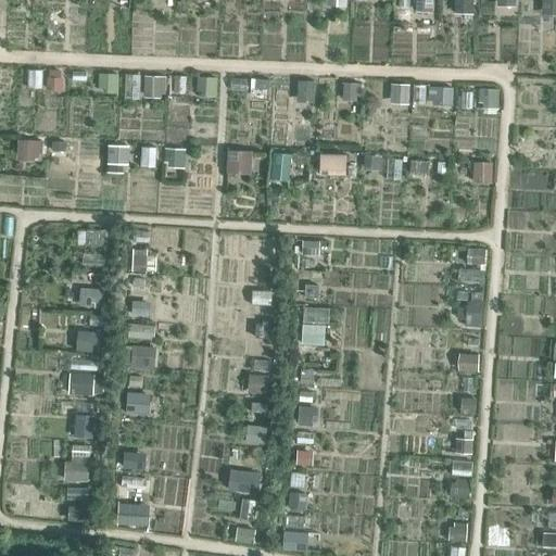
[(415,0),(415,8),(434,10),(434,0),(415,0)]
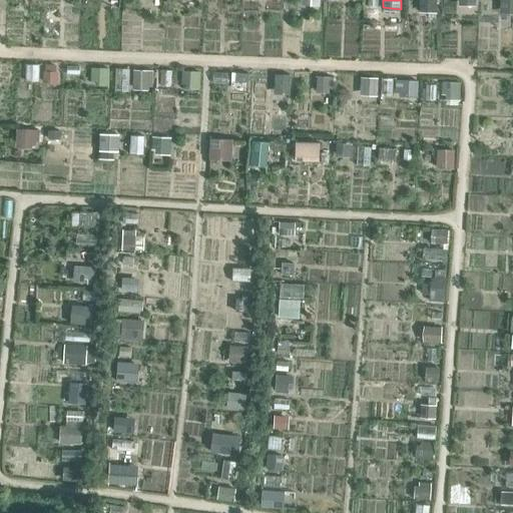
[(421,0),(421,8),(437,9),(437,0),(421,0)]
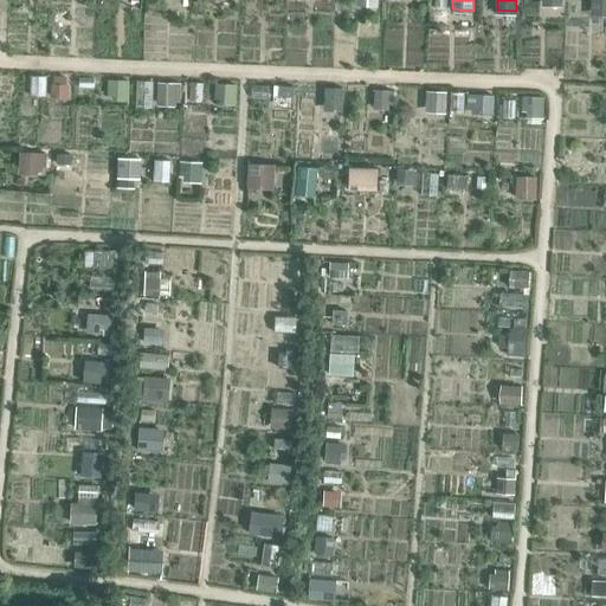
[(605,14),(605,0),(591,0),(591,14),(605,14)]
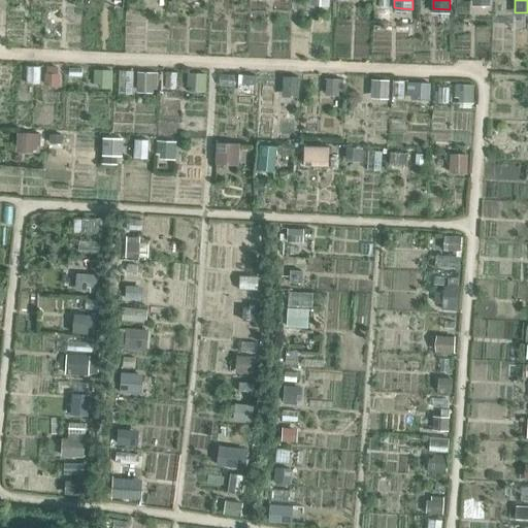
[(58,81),(59,66),(43,65),(42,79),(58,81)]
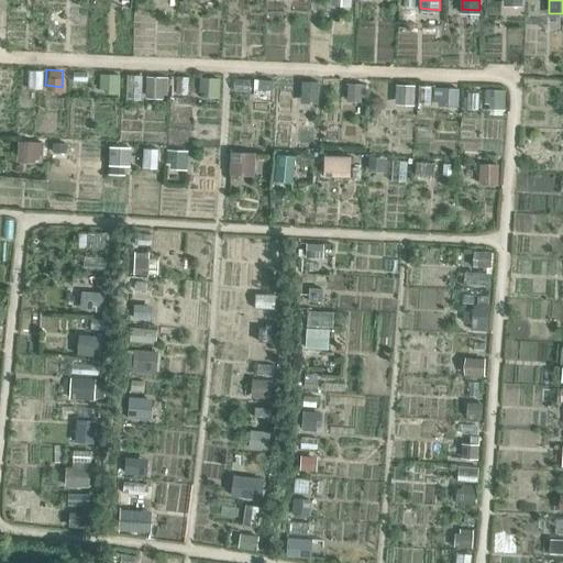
[(101,74),(100,89),(118,90),(119,74),(101,74)]
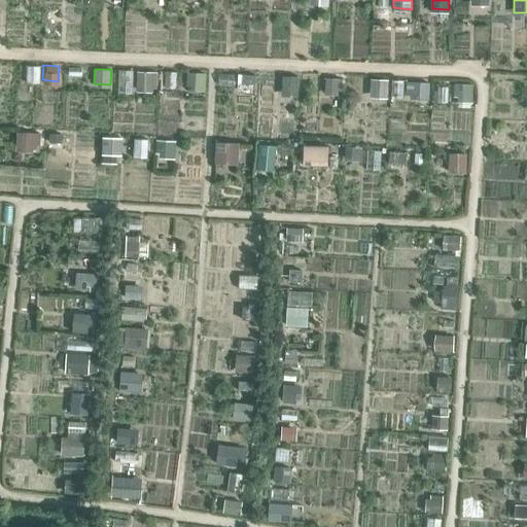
[(120,86),(135,88),(136,70),(121,69),(120,86)]
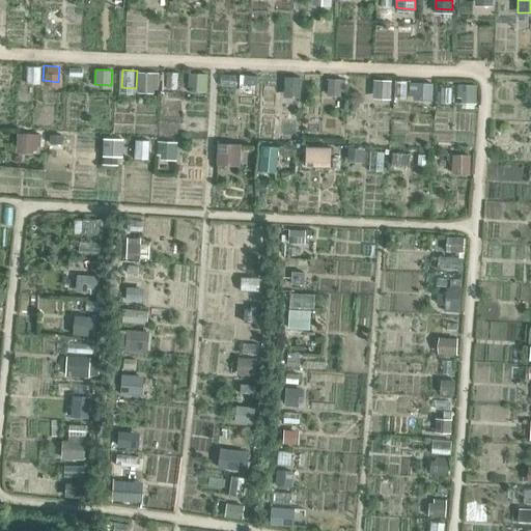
[(139,71),(138,90),(159,91),(160,72),(139,71)]
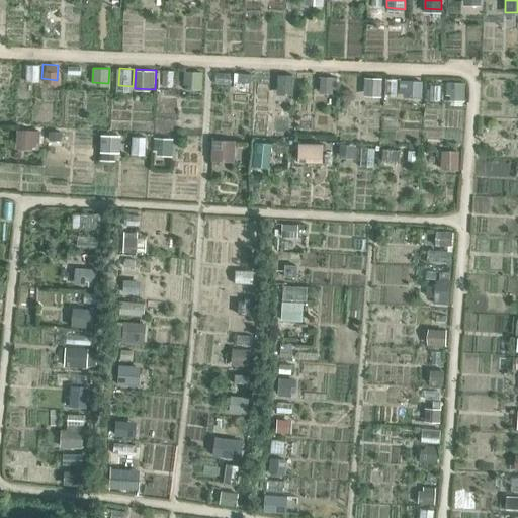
[(202,87),(202,70),(186,70),(186,87),(202,87)]
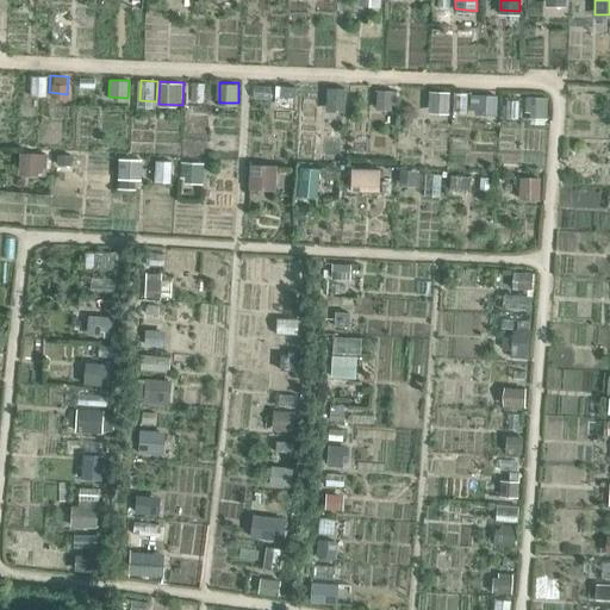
[(379,89),(378,106),(391,107),(392,91),(379,89)]
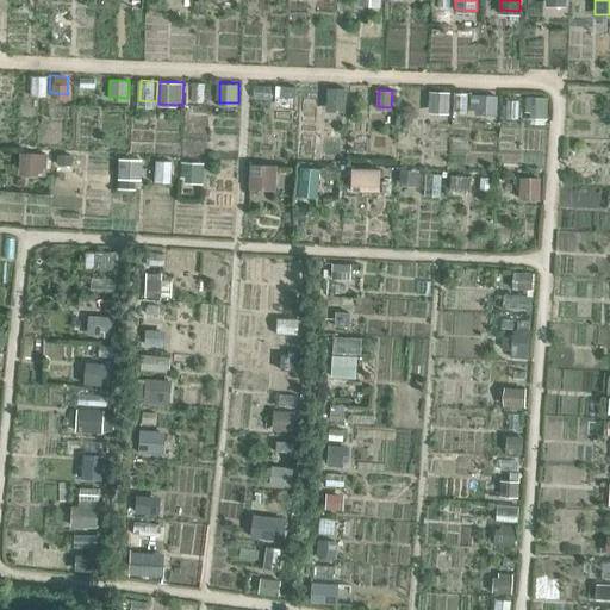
[(449,110),(449,89),(429,89),(429,110),(449,110)]
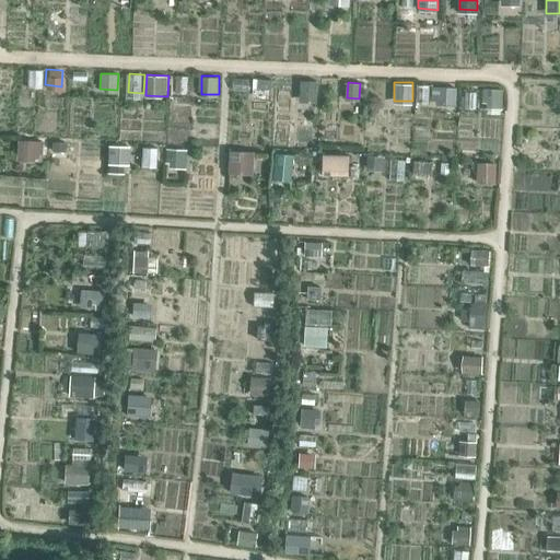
[(42,160),(43,139),(19,139),(19,159),(42,160)]
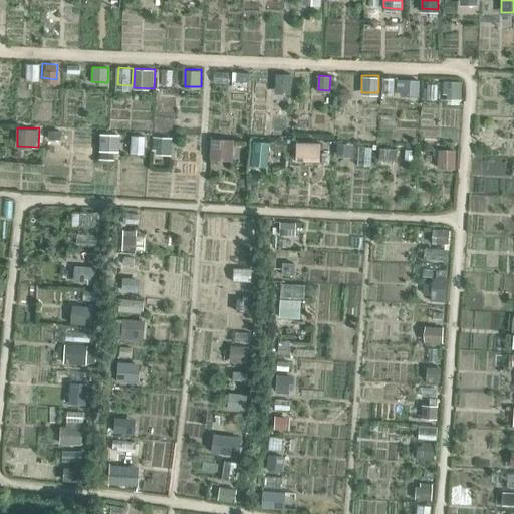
[(100,134),(101,150),(120,150),(119,134),(100,134)]
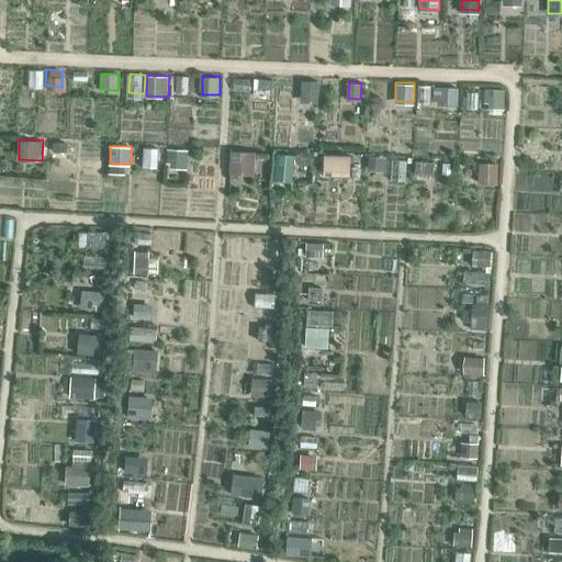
[(256,173),(256,149),(229,149),(229,173),(256,173)]
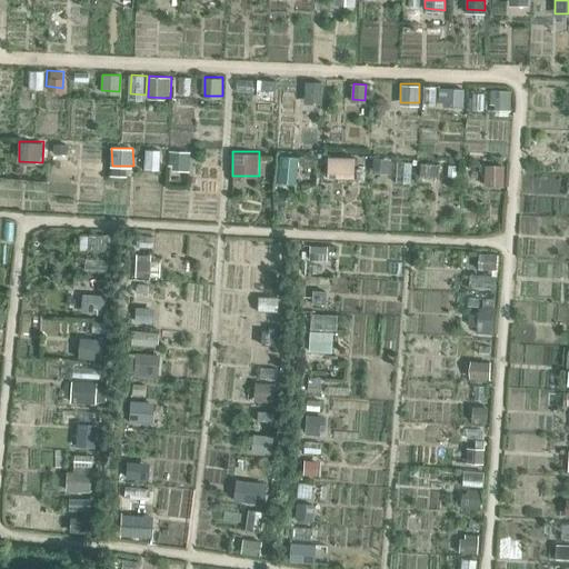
[(328,177),(355,177),(356,157),(328,156),(328,177)]
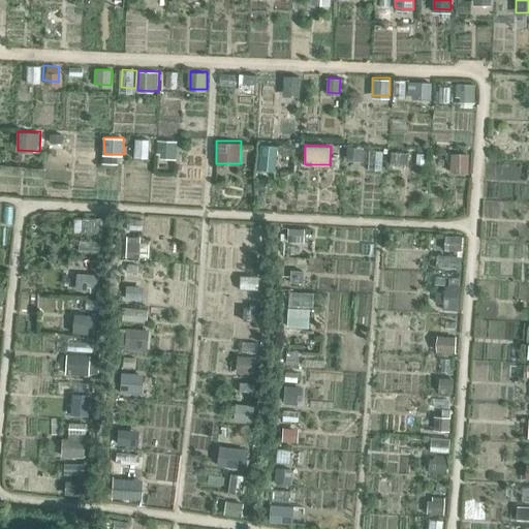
[(176,196),(176,176),(154,177),(155,196),(176,196)]
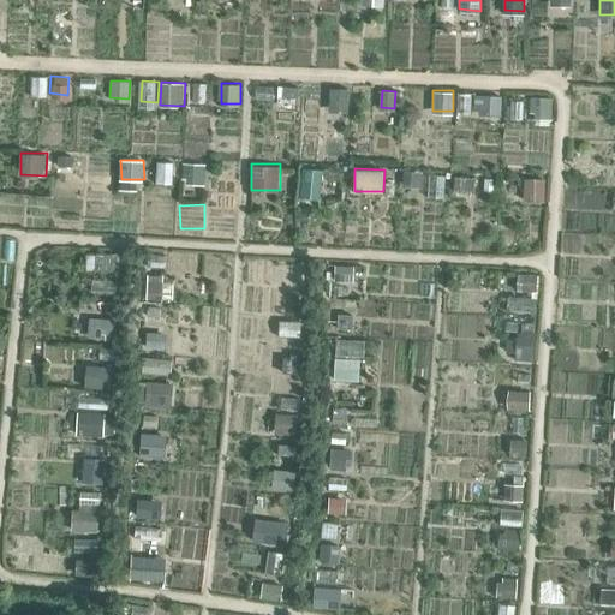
[(113,339),(114,318),(90,316),(89,338),(113,339)]
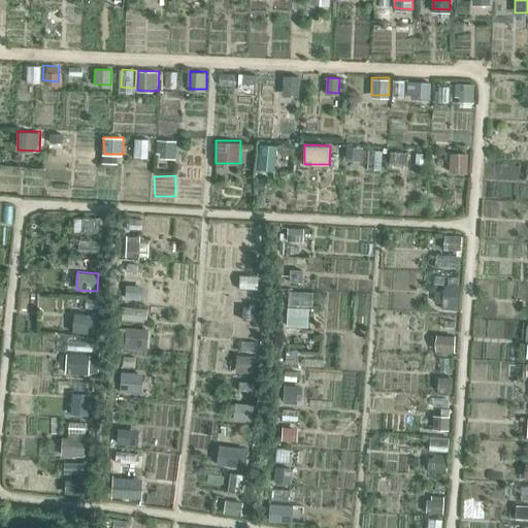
[(310,331),(310,290),(288,290),(288,331),(310,331)]
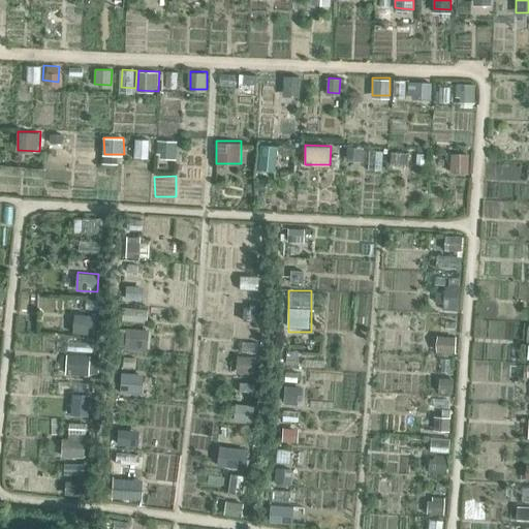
[(147,320),(148,307),(123,306),(123,319),(147,320)]
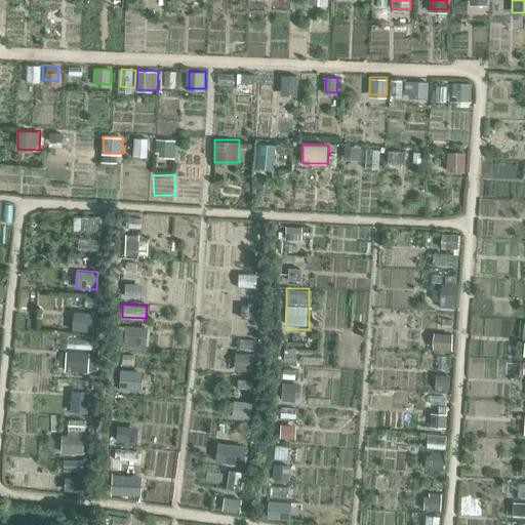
[(74,310),(73,330),(95,330),(96,311),(74,310)]
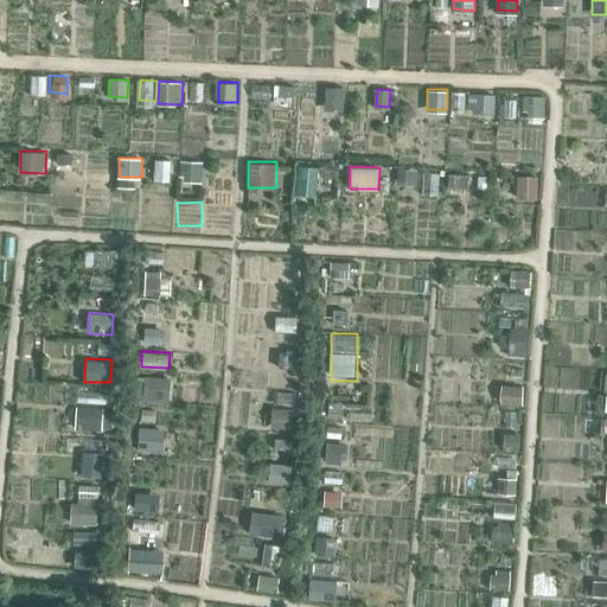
[(170,400),(171,377),(146,376),(145,398),(170,400)]
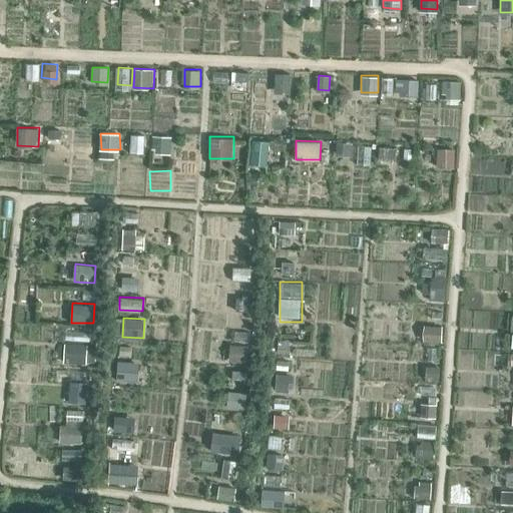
[(96,363),(96,342),(88,342),(88,363),(96,363)]
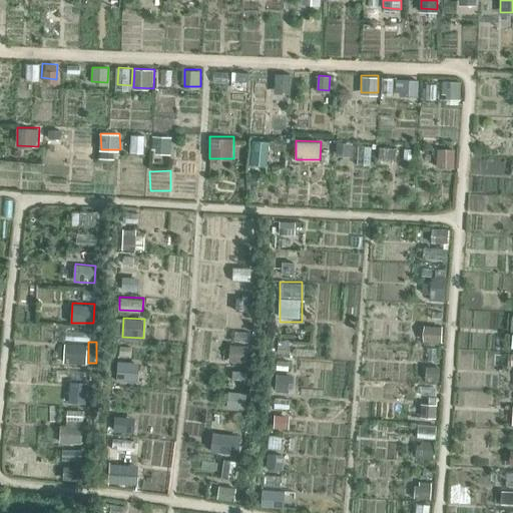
[(64,363),(87,364),(87,344),(65,343),(64,363)]
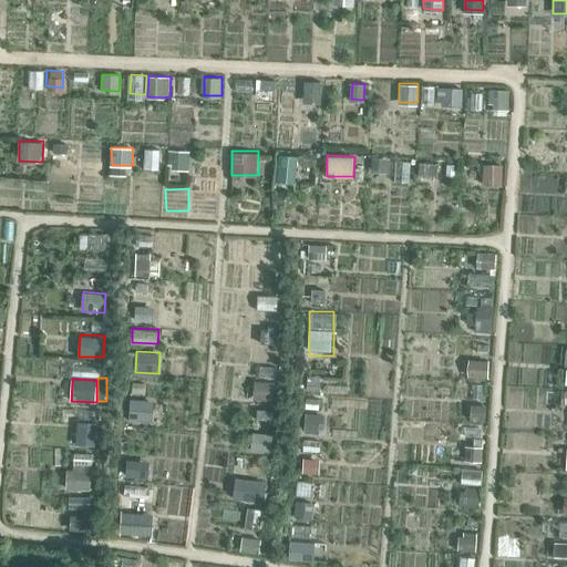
[(253,400),(272,402),(276,382),(256,379),(253,400)]
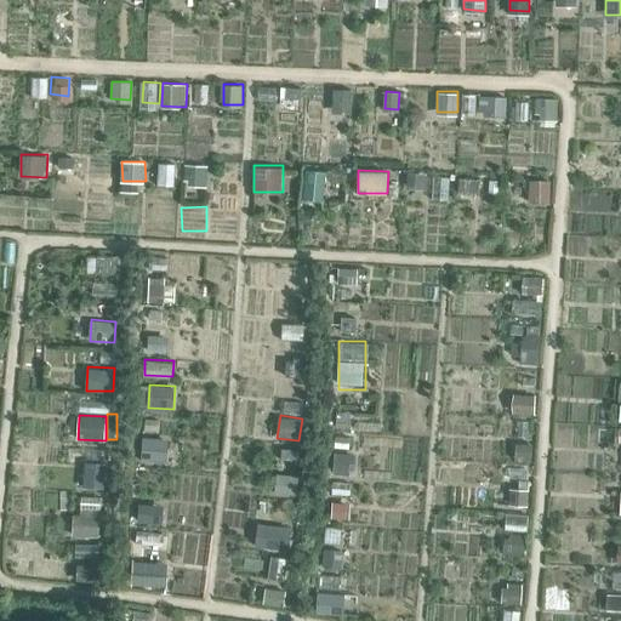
[(167,461),(169,437),(143,437),(142,460),(167,461)]
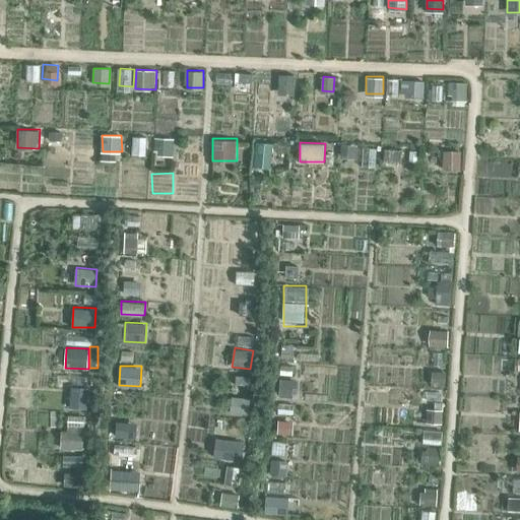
[(70,385),(69,407),(88,408),(89,387),(70,385)]
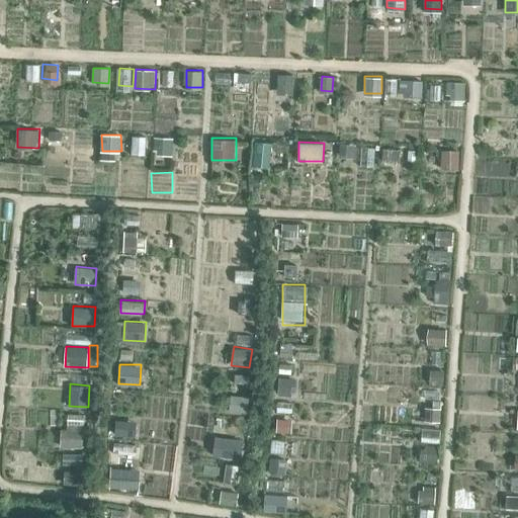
[(116,421),(115,434),(137,435),(137,422),(116,421)]
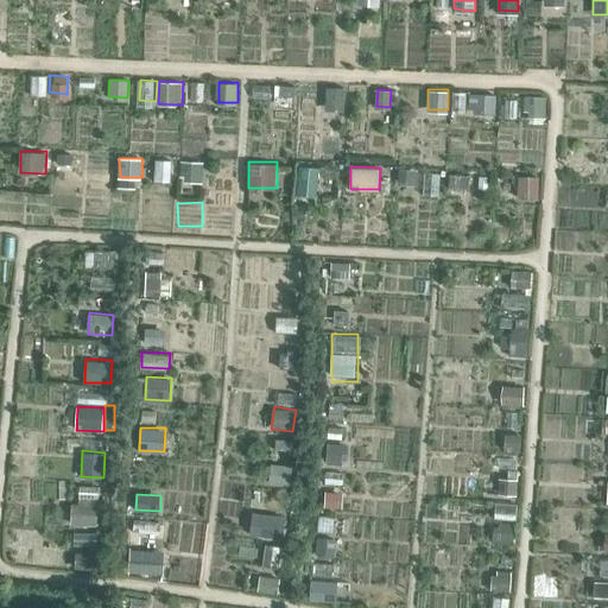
[(71,502),(73,525),(99,524),(97,501),(71,502)]
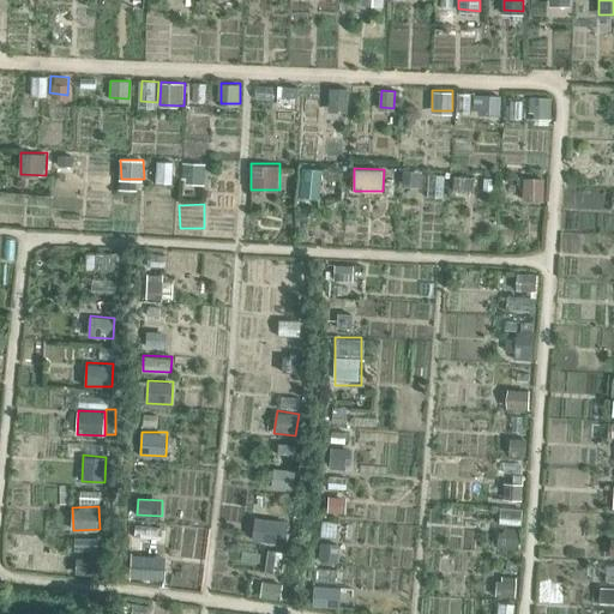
[(253,542),(288,543),(289,519),(254,517),(253,542)]
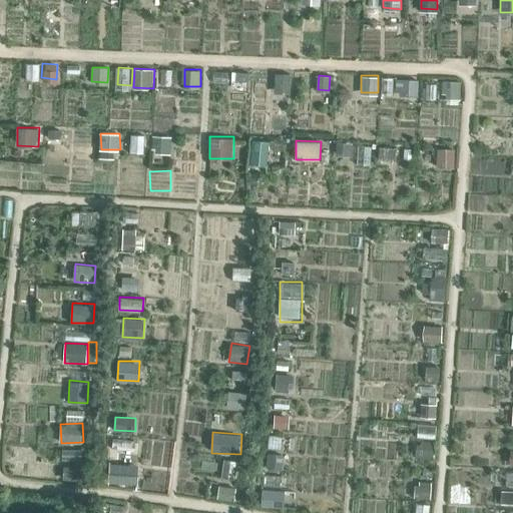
[(262,505),(284,506),(285,489),(262,488),(262,505)]
